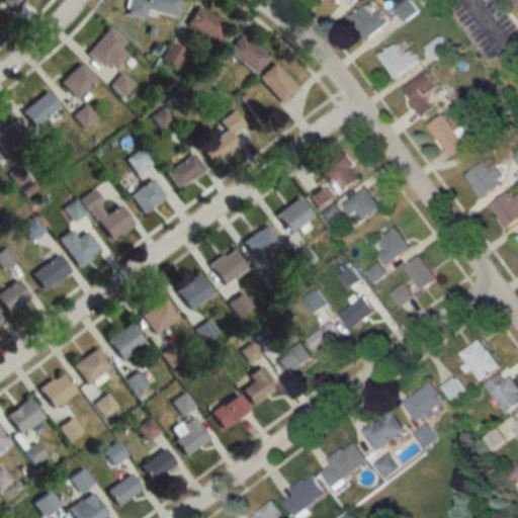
[(3,0),(2,3),(22,11),(26,0),(3,0)]
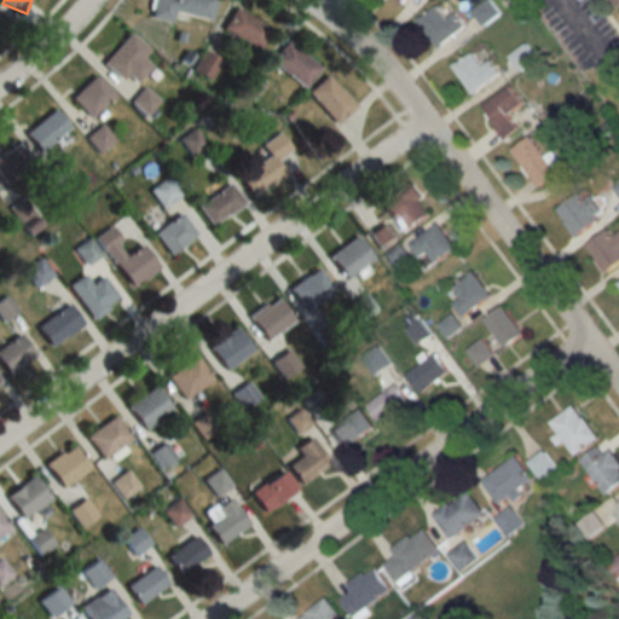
[(213,0),(151,0),(150,17),(172,21),(173,12),(210,18),(213,0)]
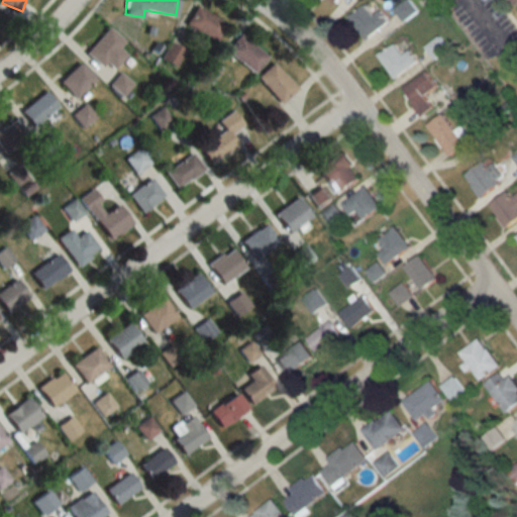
[(347,17),(366,38),(387,20),(379,11),(373,16),(363,5),(347,17)]
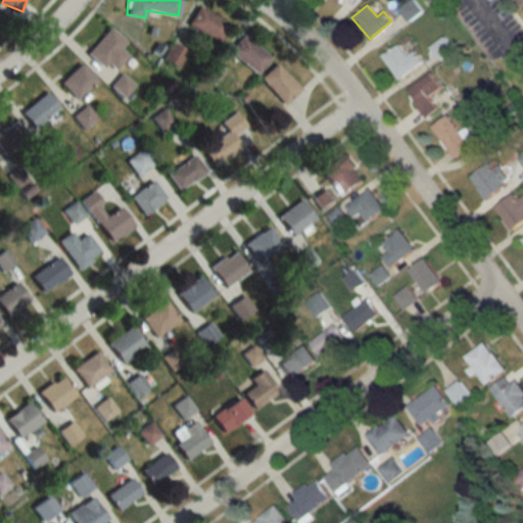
[(187,26),(217,41),(227,21),(197,6),(187,26)]
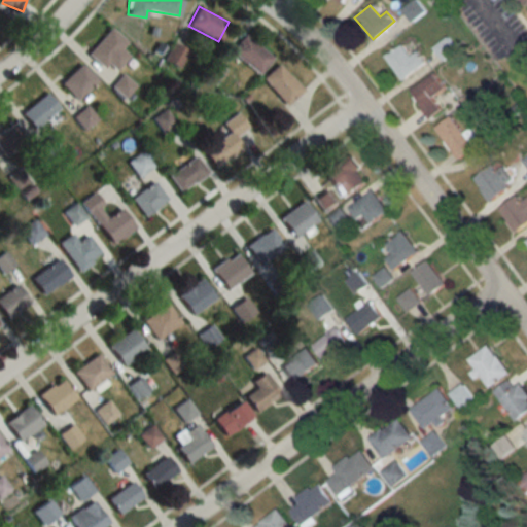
[(126,42),(109,27),(88,51),(111,73),(128,55),(120,48),(126,42)]
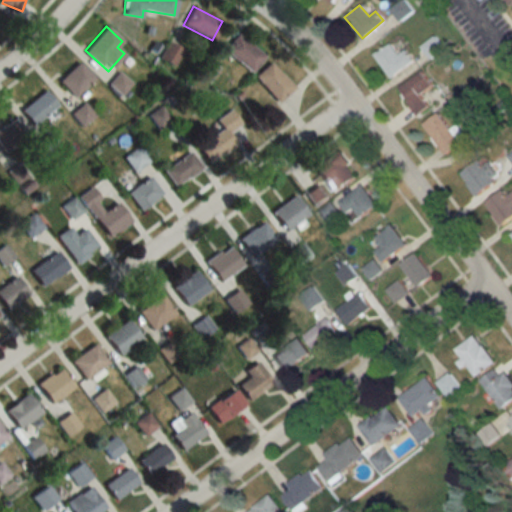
[(223,50),(250,72),(264,55),(237,33),(223,50)]
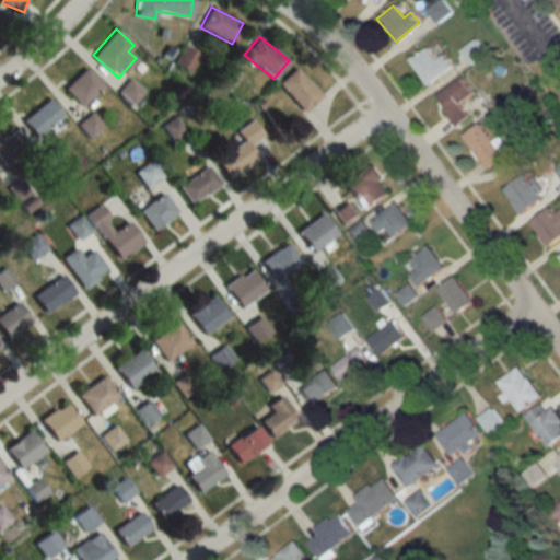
[(188,71),(198,54),(184,46),(174,63),(188,71)]
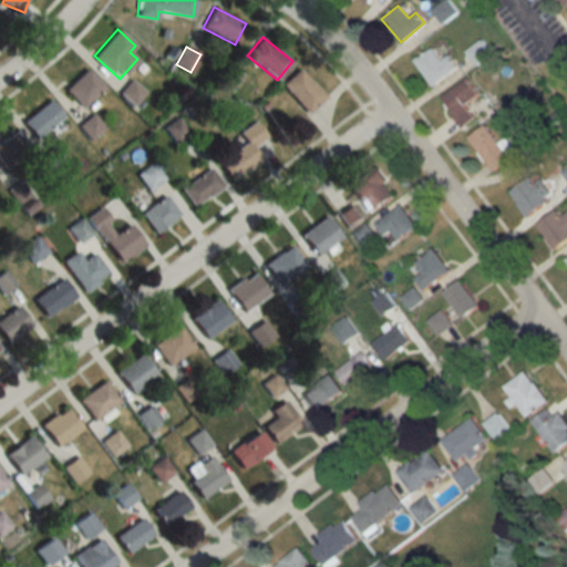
[(450,54),(440,60),(433,48),(414,59),(430,85),(457,69),(450,54)]
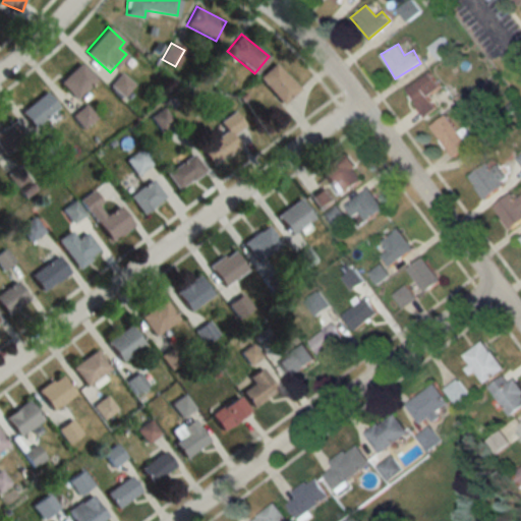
[(221,68),(209,60),(199,73),(212,81),(221,68)]
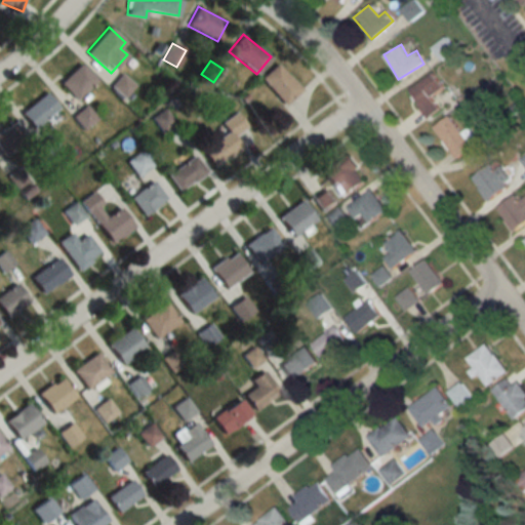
[(95,80),(79,63),(58,82),(76,99),(95,80)]
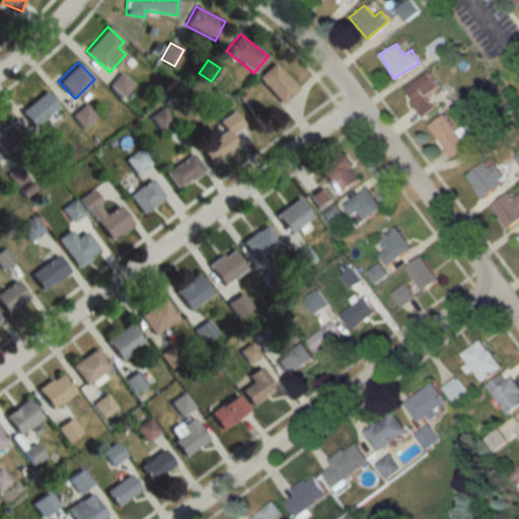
[(297,88),(273,62),(257,77),(281,102),(297,88)]
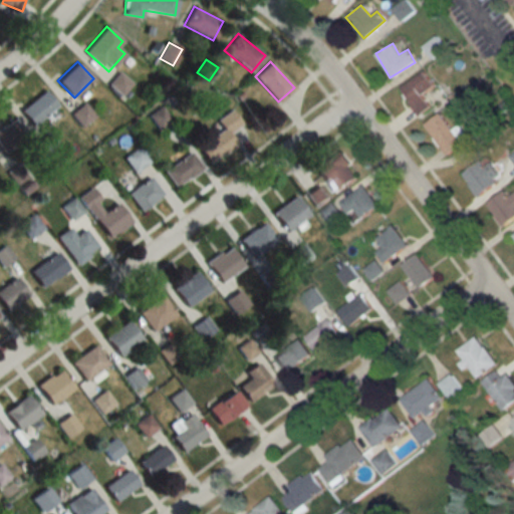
[(422,94),(434,86),(424,71),(400,87),(419,116),(431,108),(422,94)]
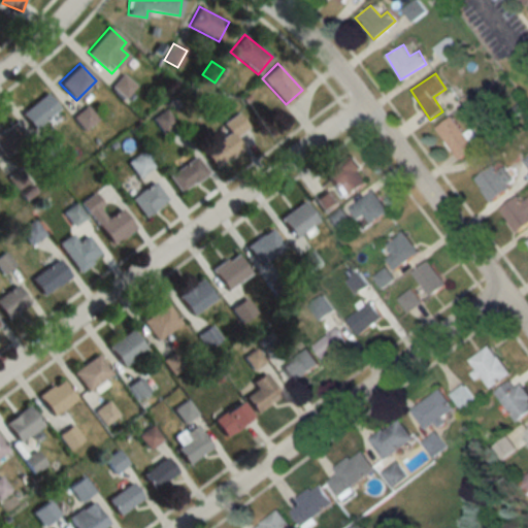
[(123,98),(133,85),(121,75),(110,88),(123,98)]
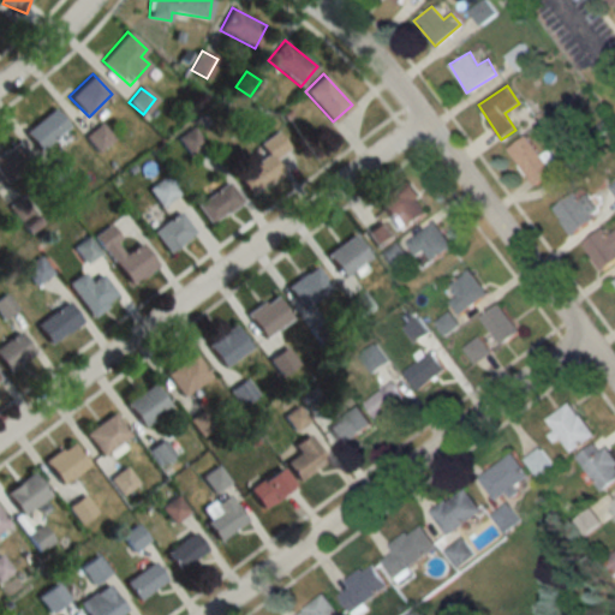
[(67,127),(52,108),(23,131),(39,150),(67,127)]
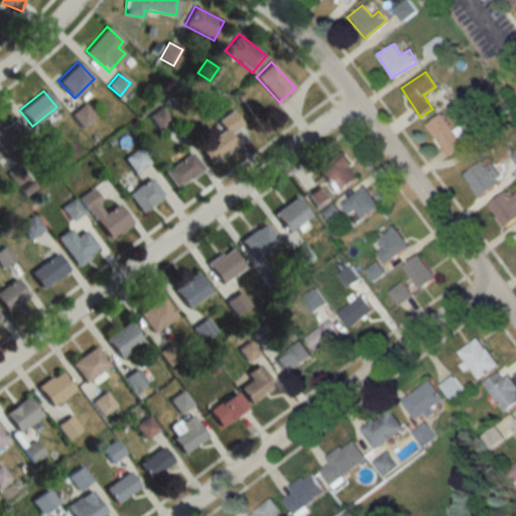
[(82,127),(94,116),(83,104),(71,115),(82,127)]
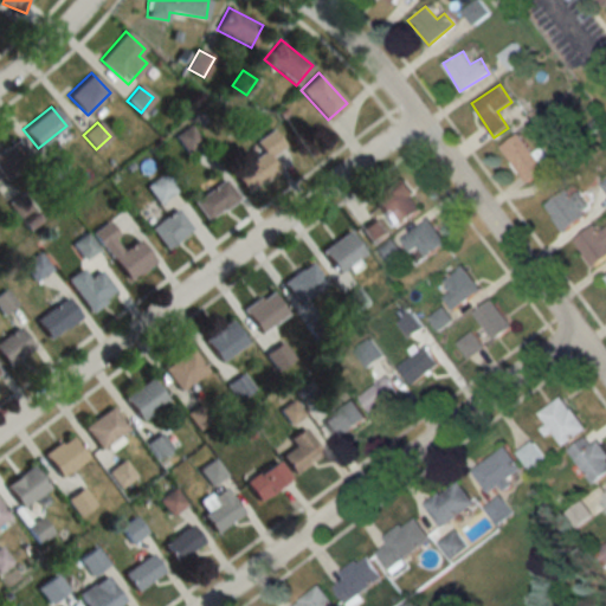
[(175,136),(186,152),(200,141),(189,127),(175,136)]
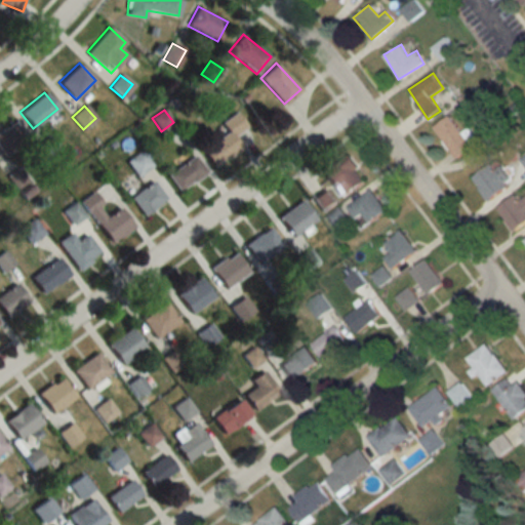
[(245,126),(236,112),(220,122),(227,131),(201,150),(213,167),(241,148),(233,135),(245,126)]
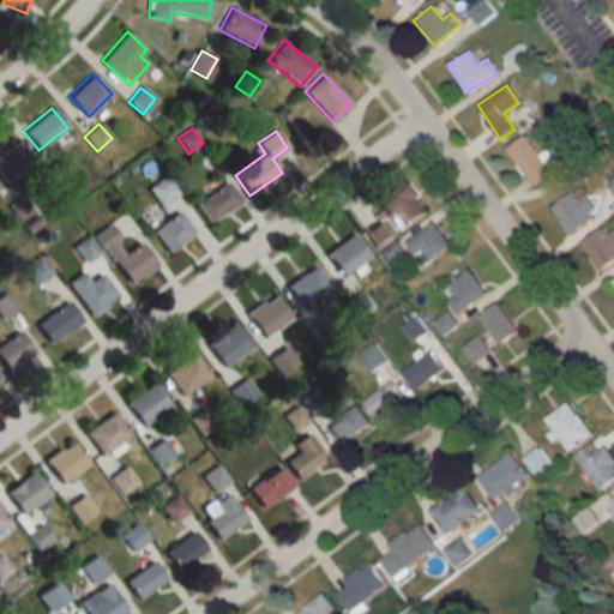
[(509,146),(530,186),(549,174),(528,136),(509,146)]
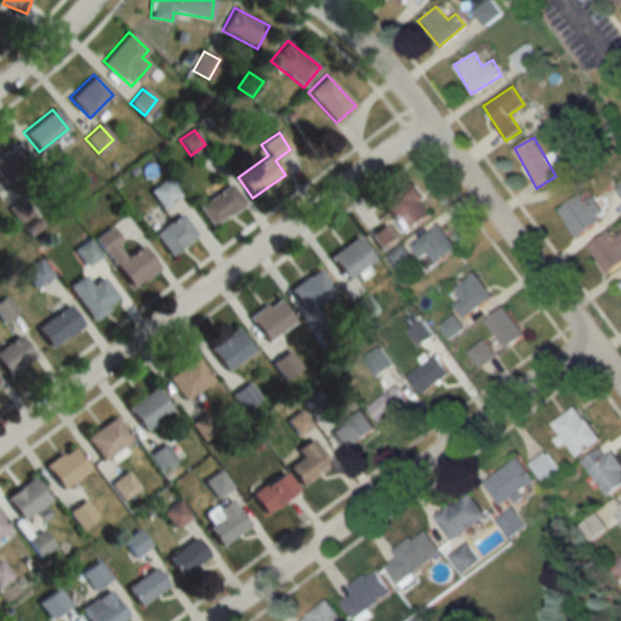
[(0,180),(4,186),(32,166),(16,143),(0,153),(0,180)]
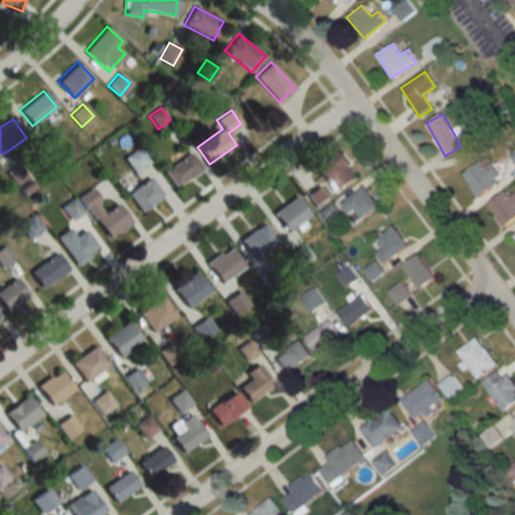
[(124,157),(134,173),(149,163),(139,148),(124,157)]
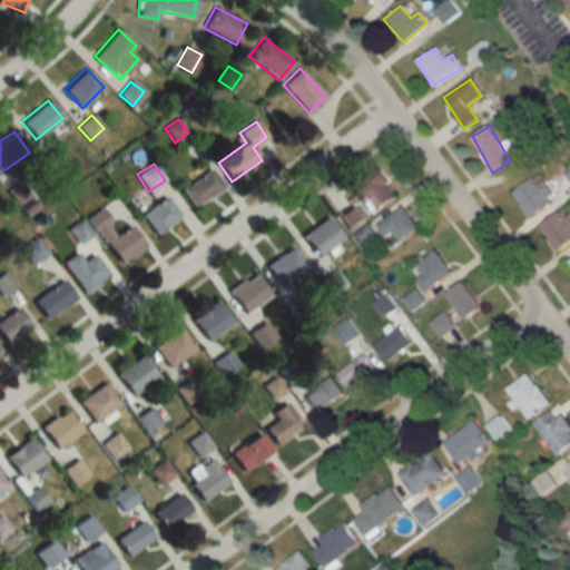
[(194,207),(223,186),(209,168),(180,189),(194,207)]
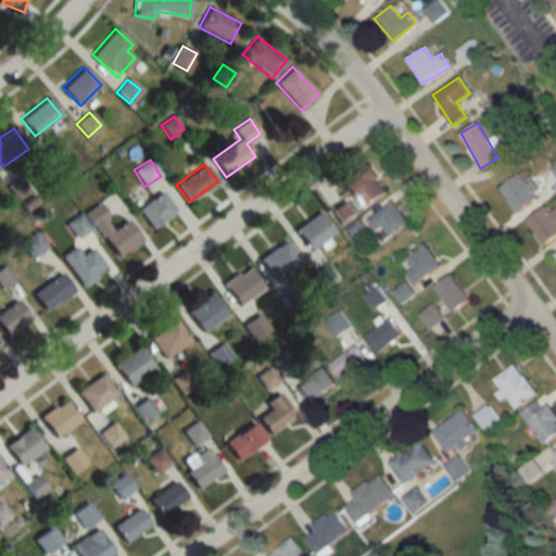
[(343,184),(363,209),(384,192),(366,166),(343,184)]
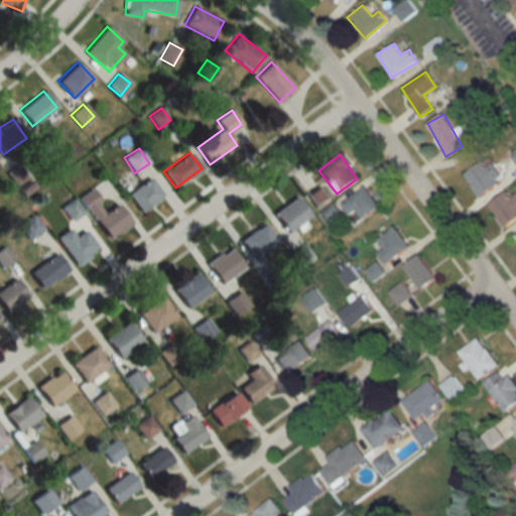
[(491,163),(487,166),(482,160),(463,174),(479,196),(503,177),(491,163)]
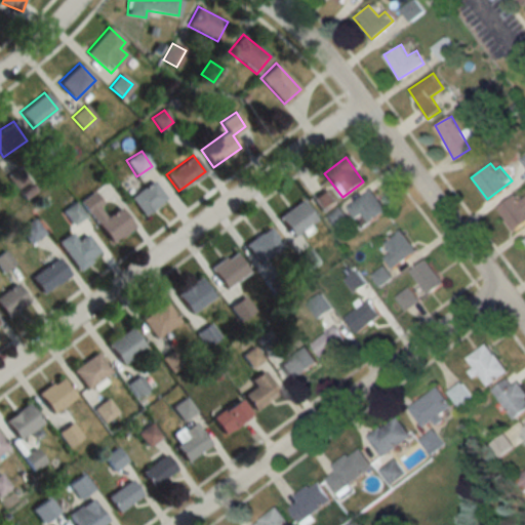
[(8,176),(15,187),(26,179),(18,169),(8,176)]
